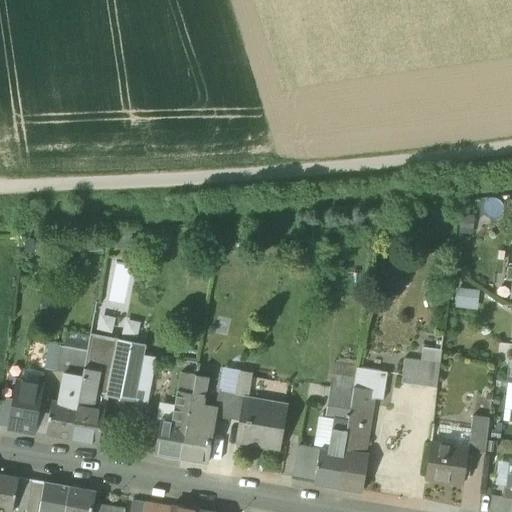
[(477,307),(478,288),(456,287),(455,306),(477,307)]
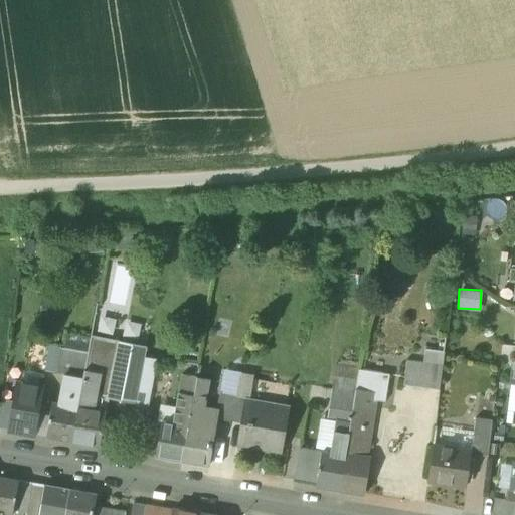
[(65,335),(63,349),(88,353),(91,339),(65,335)]
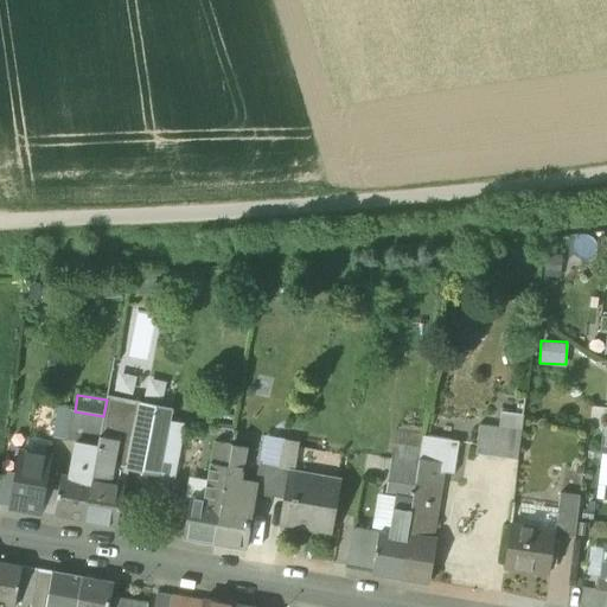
[(117,442),(132,445),(139,403),(107,396),(107,400),(103,416),(100,439),(117,442)]
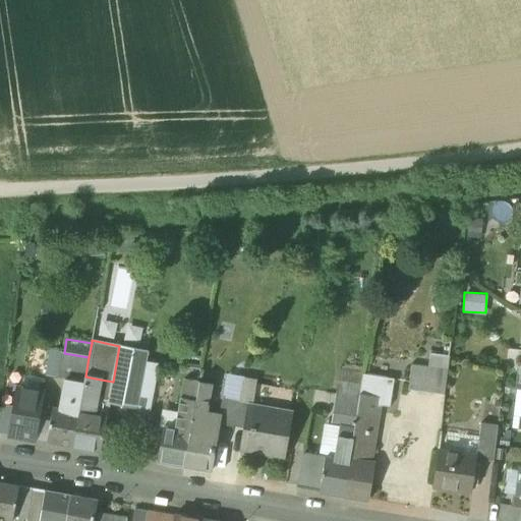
[(148,352),(119,346),(113,382),(110,395),(108,404),(109,405),(135,409),(145,363),(148,352)]
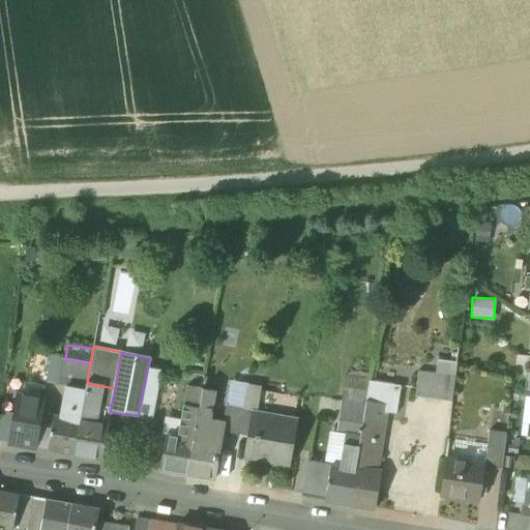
[(65,359),(51,356),(46,383),(47,383),(60,386),(62,373),(65,359)]
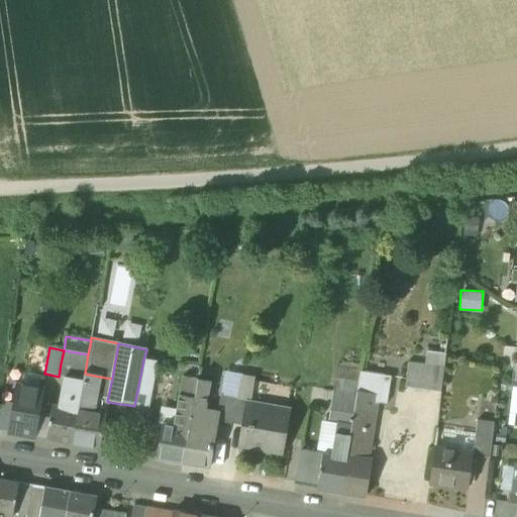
[(59,377),(65,378),(83,381),(85,374),(88,354),(64,350),(61,364),(59,377)]
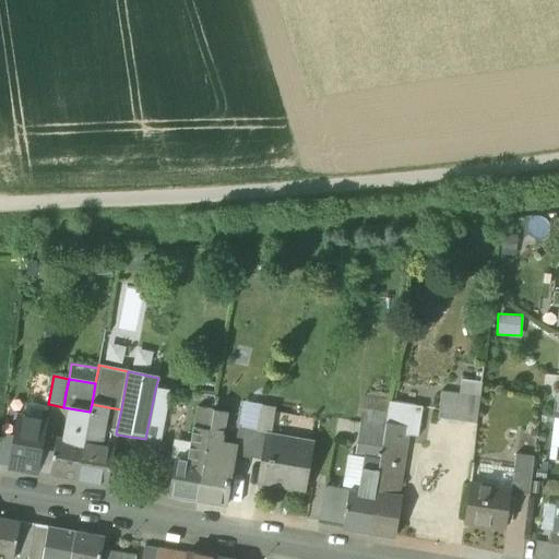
[(479,397),(482,383),(462,380),(460,394),(466,395),(479,397)]
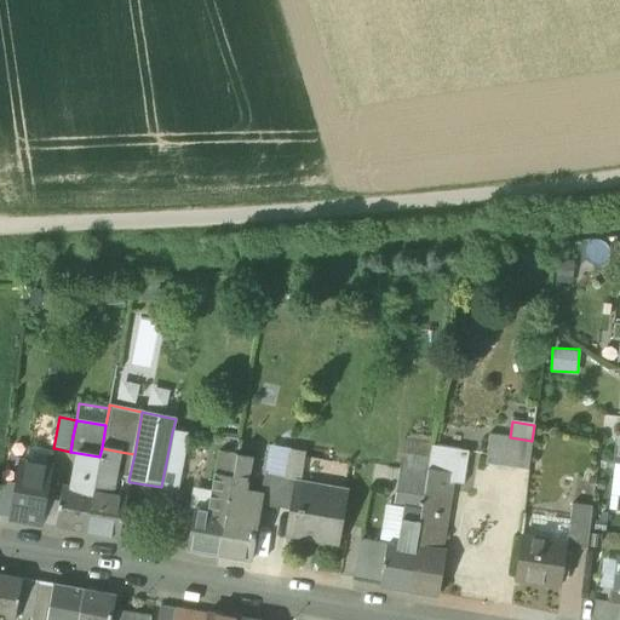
[(161,487),(177,489),(189,435),(172,432),(161,487)]
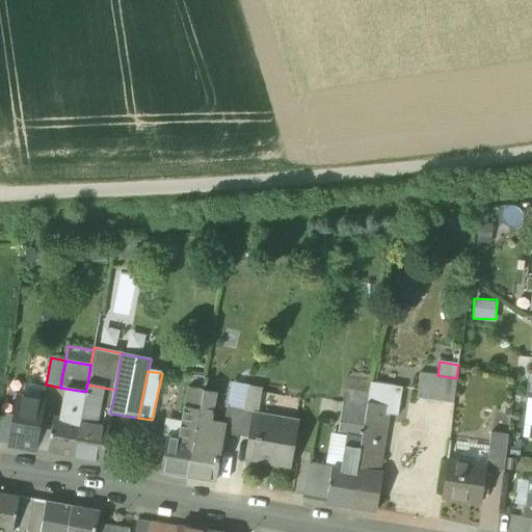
[(416,399),(440,402),(444,376),(437,375),(420,373),(416,399)]
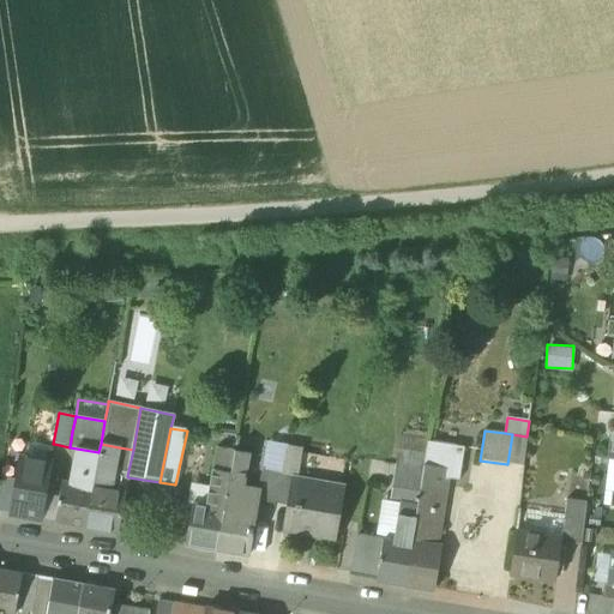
[(527,437),(512,434),(507,464),(523,467),(527,437)]
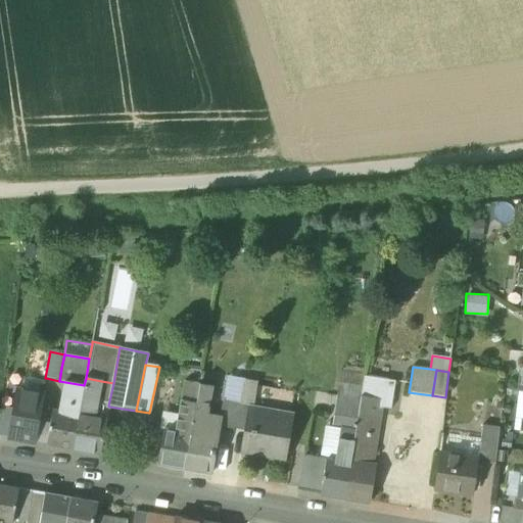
[(339,372),(338,384),(362,387),(363,376),(339,372)]
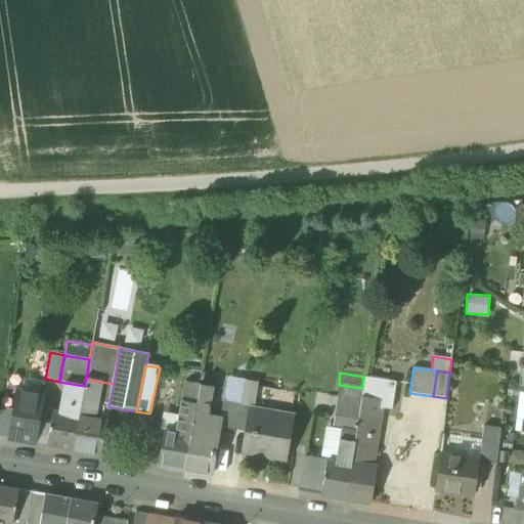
[(223,401),(239,404),(243,385),(246,379),(227,376),(223,401)]
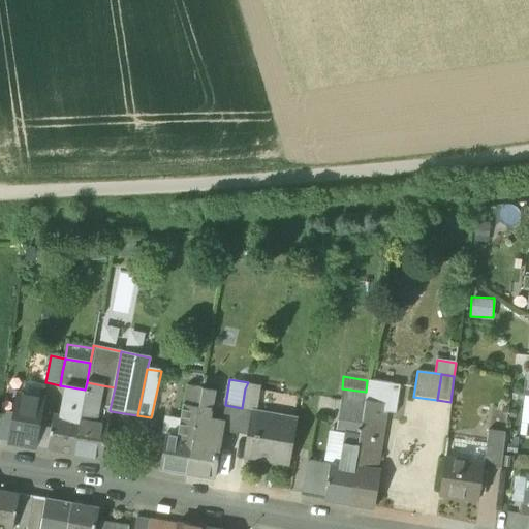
[(367,380),(366,392),(377,394),(376,403),(386,405),(395,406),(399,385),(367,380)]
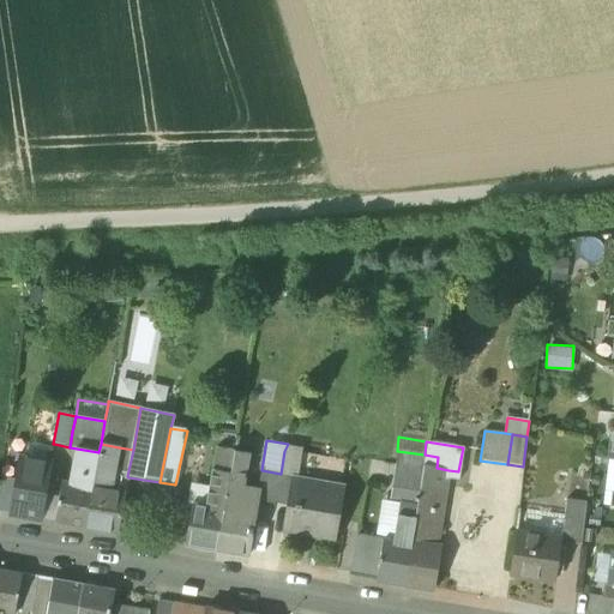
[(116,463),(119,447),(101,444),(98,452),(92,486),(110,489),(116,463)]
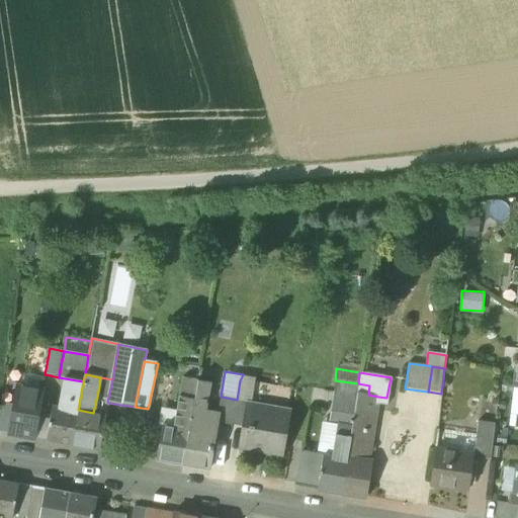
[(255,376),(243,374),(240,380),(237,400),(251,403),(255,376)]
